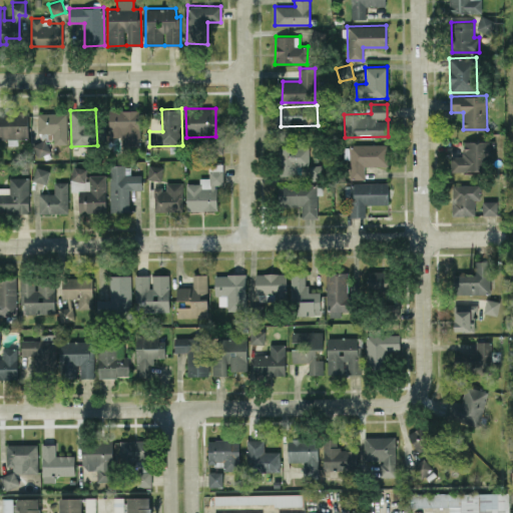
[(140,146),(139,109),(108,110),(109,136),(121,135),(122,146),(140,146)]
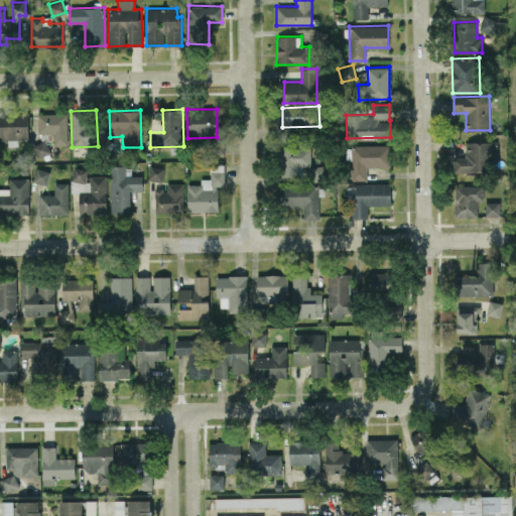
[(27,138),(28,112),(0,111),(0,140),(16,141),(16,138),(27,138)]
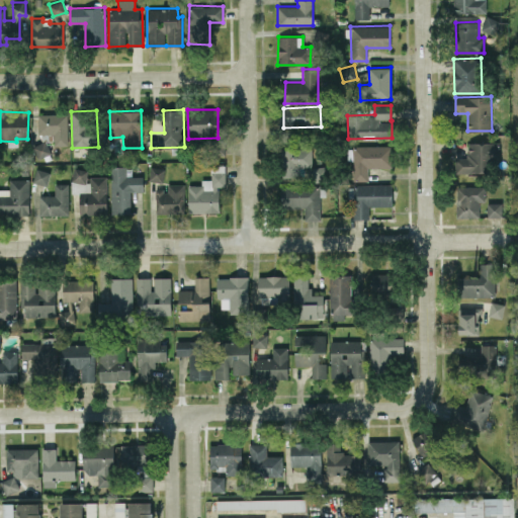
[(68,145),(67,113),(37,113),(37,134),(54,134),(54,145),(68,145)]
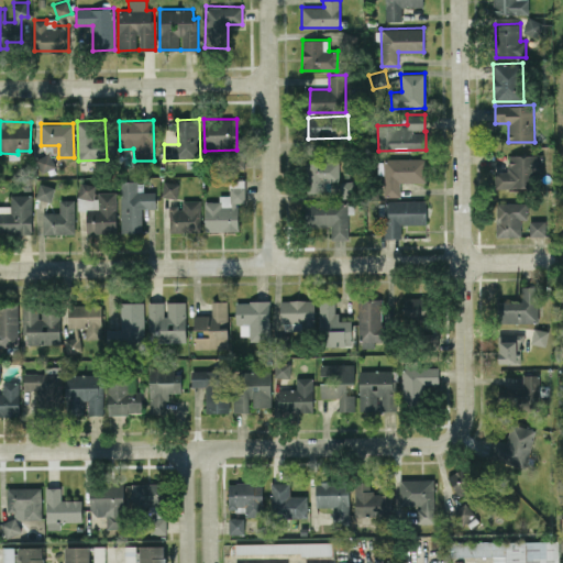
[(41,170),(54,167),(51,153),(37,157),(41,170)]
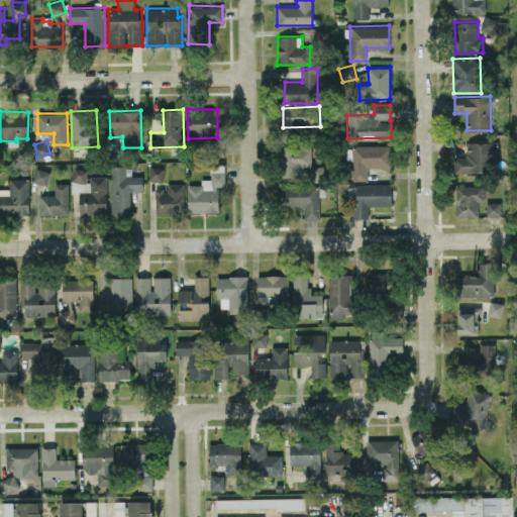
[(495,141),(466,141),(466,156),(453,157),(453,172),(496,172),(495,141)]
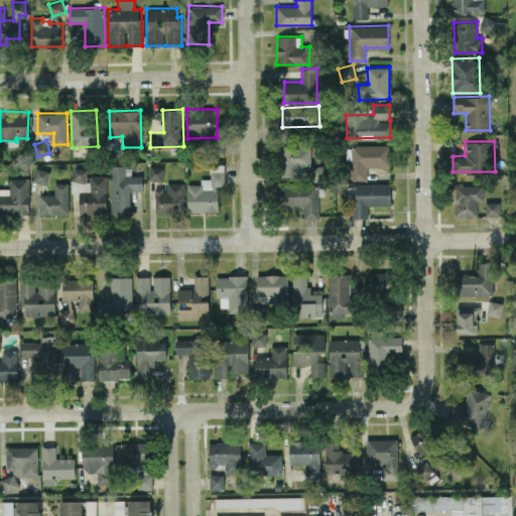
[(349,144),(349,156),(351,156),(351,179),(366,179),(367,166),(390,166),(390,145),(349,144)]
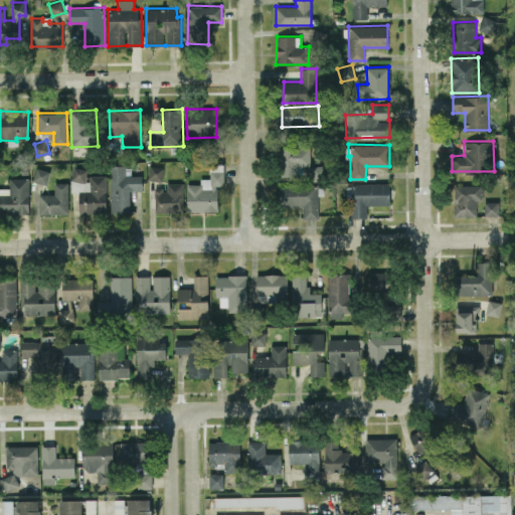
[(310,165),(310,147),(281,148),(281,176),(297,176),(297,165),(310,165)]
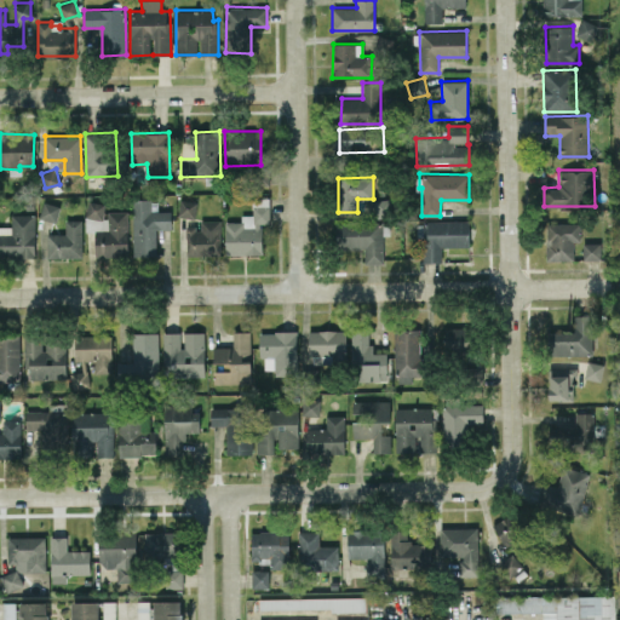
[(262,253),(262,223),(270,223),(269,196),(252,197),(252,214),(241,214),(241,220),(225,222),(225,254),(262,253)]
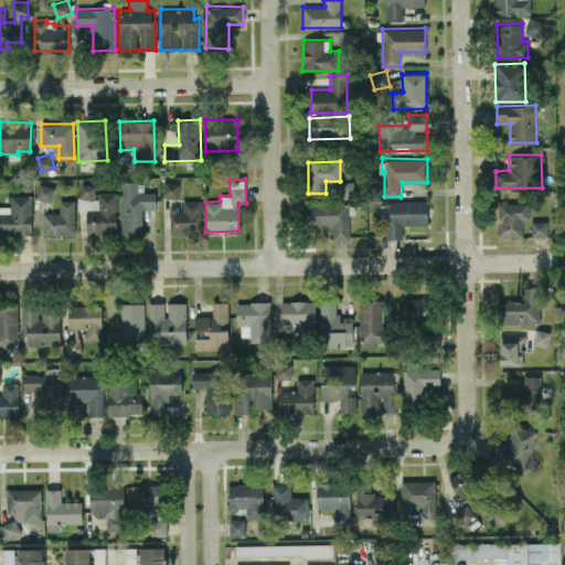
[(142,233),(142,209),(156,208),(156,191),(138,191),(138,181),(120,181),(121,233),(142,233)]
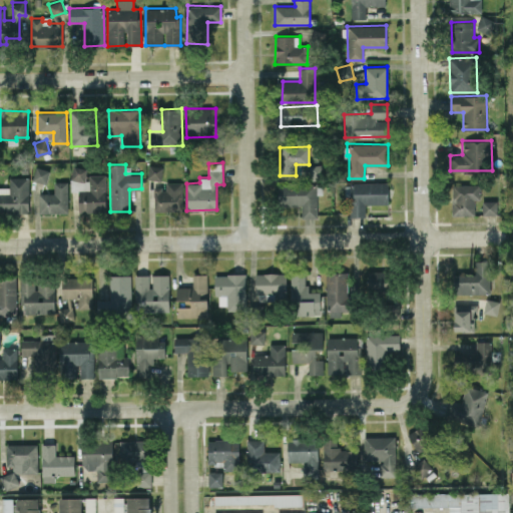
[(147,178),(161,179),(162,166),(148,165),(147,178)]
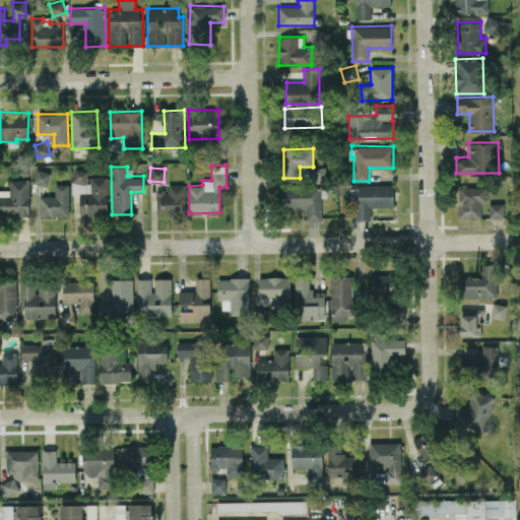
[(86,183),(87,170),(72,169),(72,182),(86,183)]
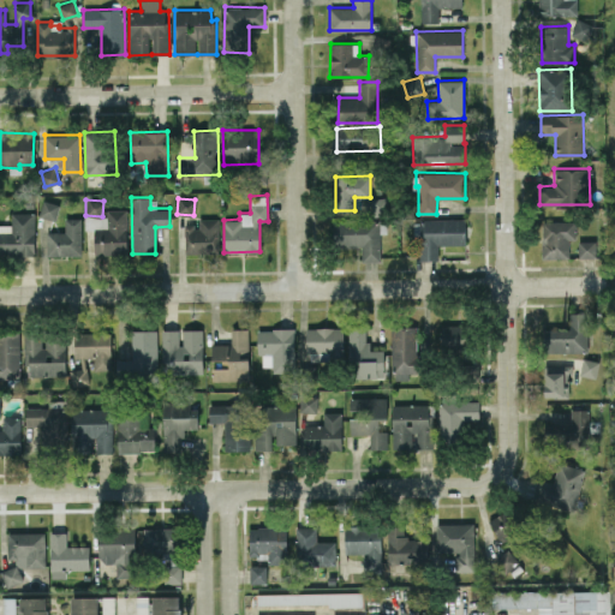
[(40,218),(57,219),(59,202),(41,201),(40,218)]
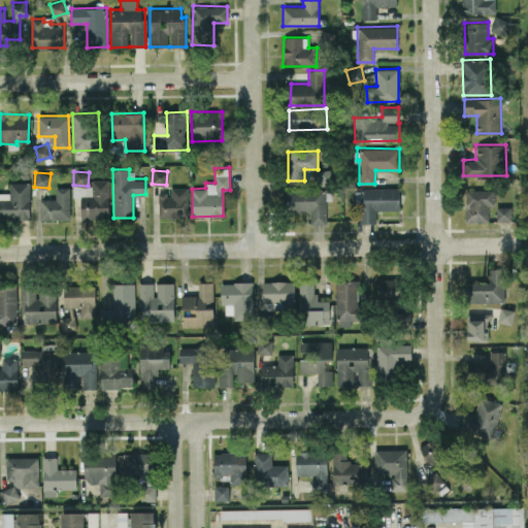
[(81,218),(109,218),(108,179),(92,179),(92,196),(80,196),(81,218)]
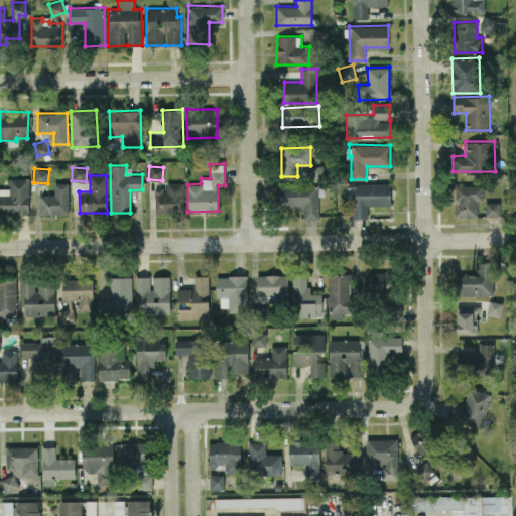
[(29,178),(9,177),(9,187),(0,187),(0,214),(28,214),(29,178)]
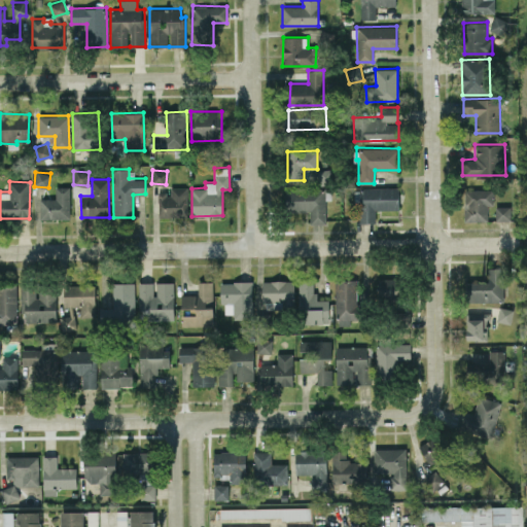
[(69,186),(56,186),(56,198),(39,199),(40,218),(70,218),(69,186)]
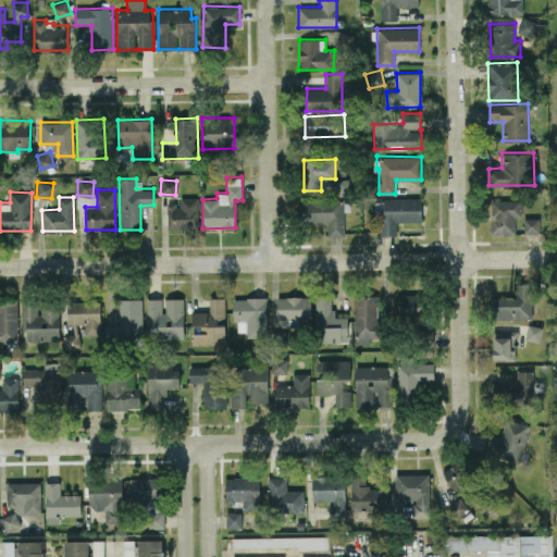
[(166,203),(168,230),(198,229),(198,197),(180,197),(180,203),(166,203)]
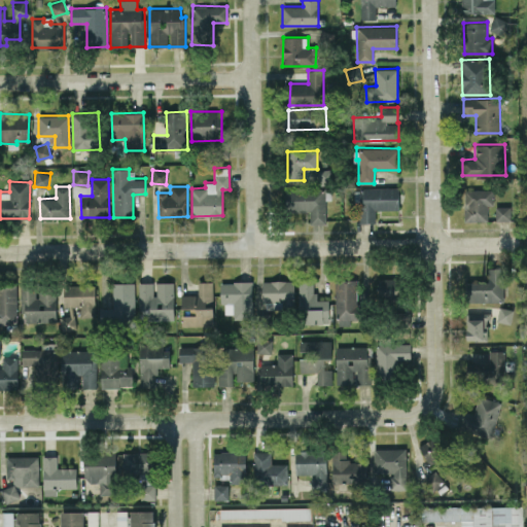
[(398,186),(358,187),(359,222),(376,222),(376,210),(399,209),(398,186)]
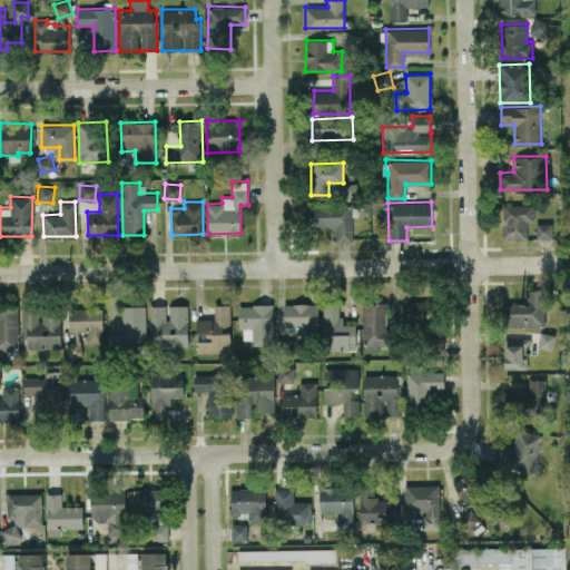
[(352,216),(357,216),(359,204),(310,204),(310,227),(335,228),(335,242),(352,242),(352,216)]
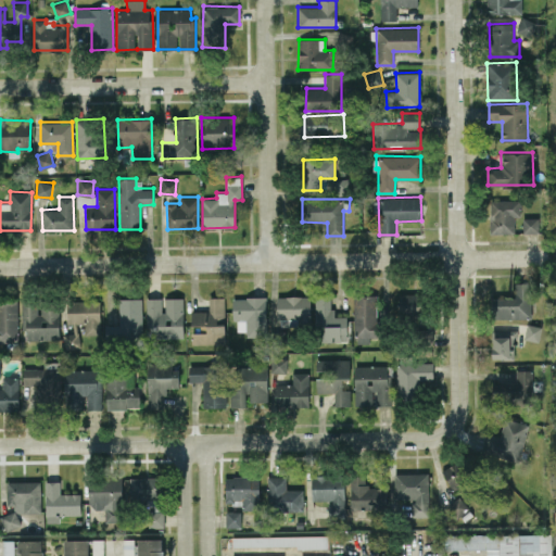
[(520,199),(490,200),(491,234),(515,232),(515,216),(521,216),(520,199)]
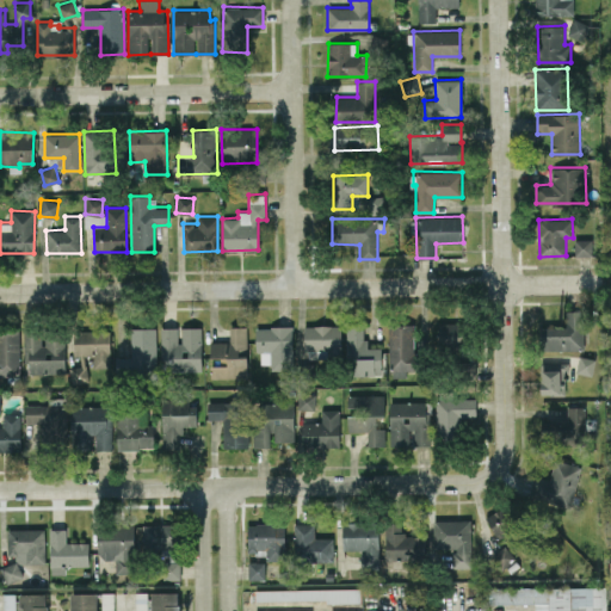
[(591,239),(574,239),(575,255),(592,255),(591,239)]
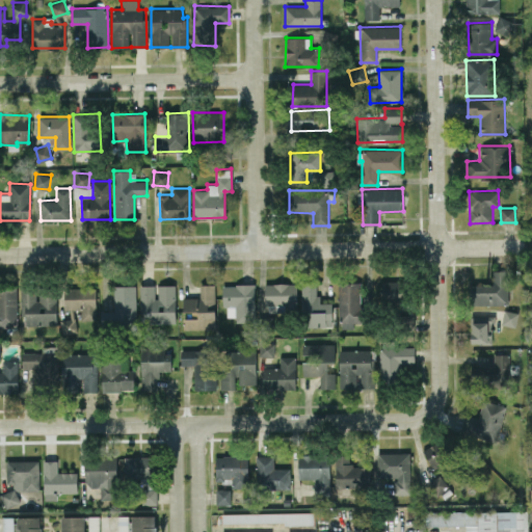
[(471,284),(471,304),(508,304),(508,270),(493,270),(493,284),(471,284)]
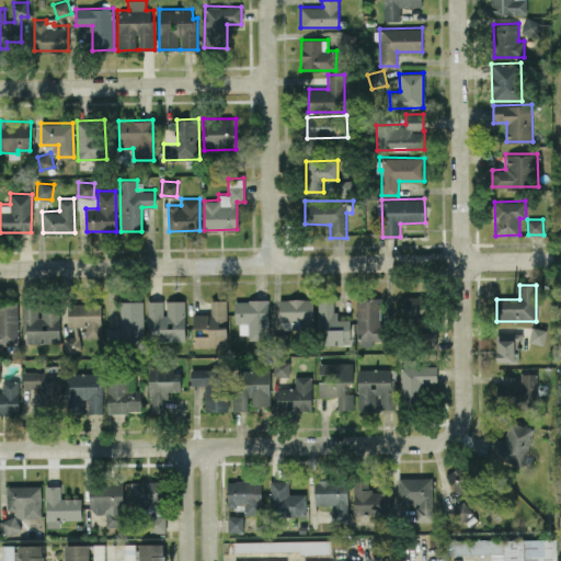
[(402,295),(401,317),(428,318),(430,296),(402,295)]
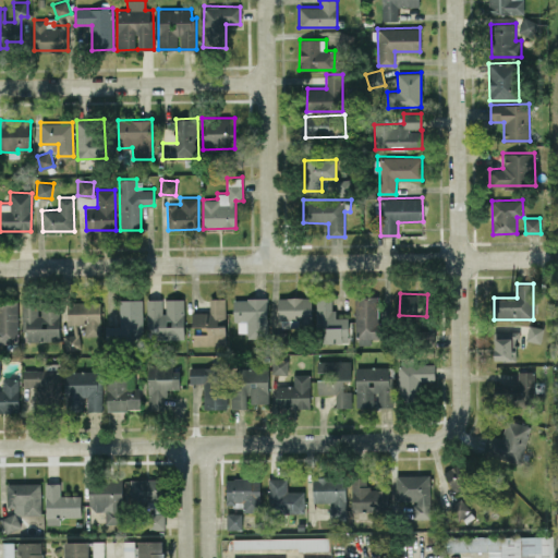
[(379,295),(354,295),(355,343),(371,343),(371,338),(379,338),(379,295)]
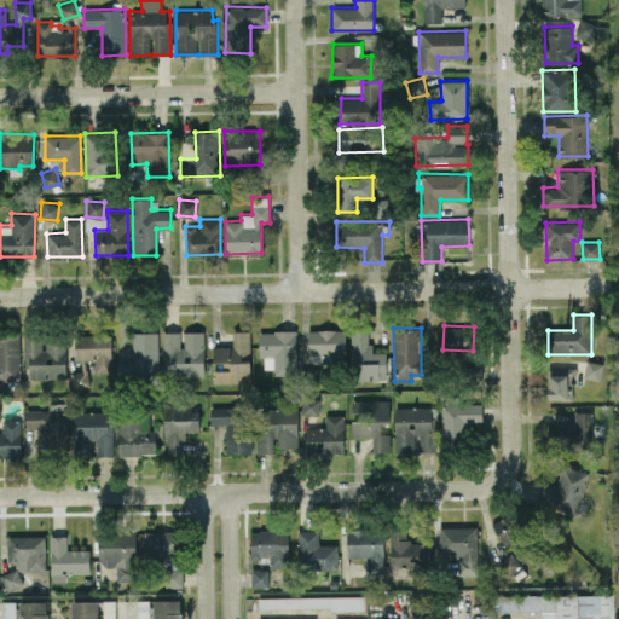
[(346,330),(308,329),(308,360),(345,362),(346,330)]
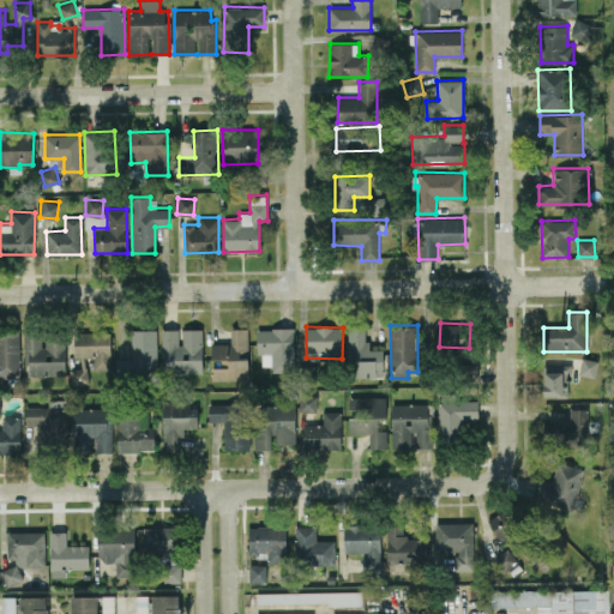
[(383,349),(367,349),(367,326),(350,326),(350,377),(383,377),(383,349)]
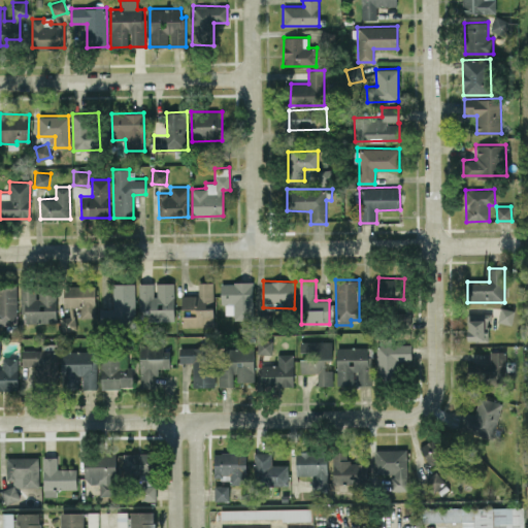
[(213,282),(199,283),(199,295),(182,295),(183,312),(183,327),(213,326),(213,282)]
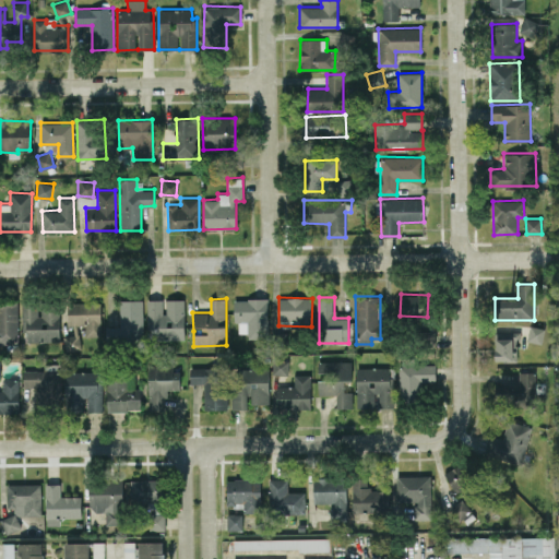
[(247,339),(268,337),(268,298),(234,298),(234,322),(238,322),(238,332),(247,332),(247,339)]
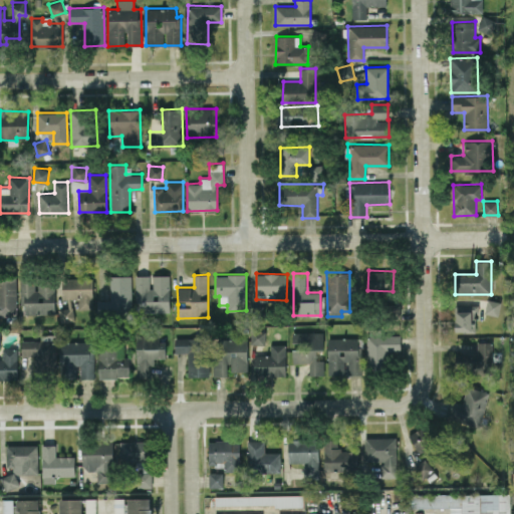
[(109,276),(111,308),(133,307),(131,275),(109,276)]
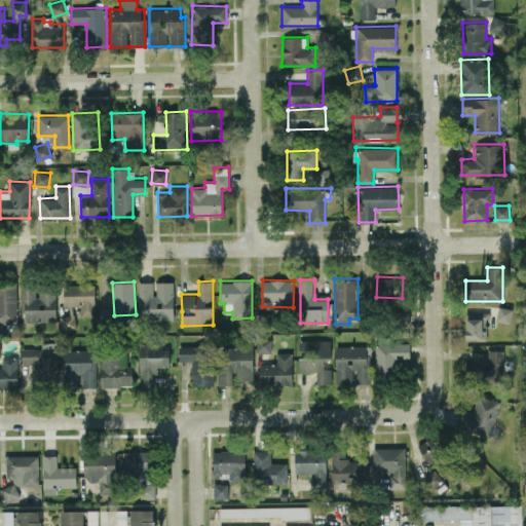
[(174,318),(173,282),(154,282),(139,283),(140,311),(145,310),(145,320),(174,318)]
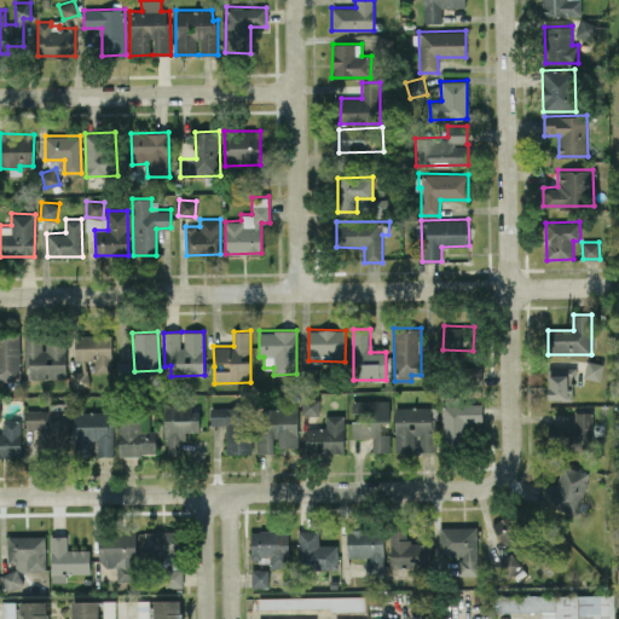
[(0,333),(0,380),(19,381),(21,334),(0,333)]
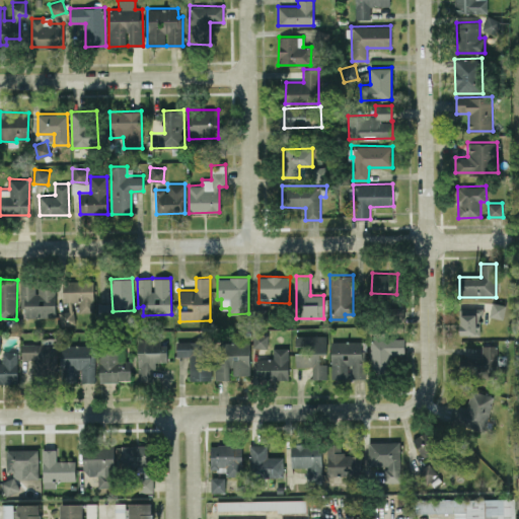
[(22,317),(56,316),(55,284),(36,285),(35,280),(21,280),(22,317)]
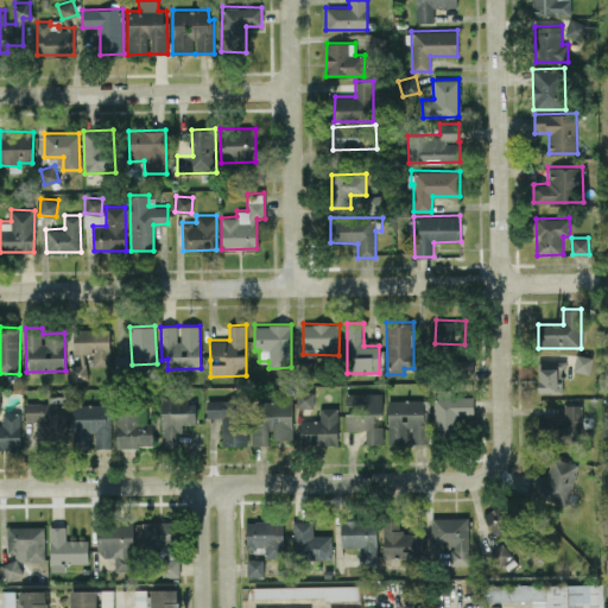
[(111,329),(74,329),(74,354),(93,354),(93,366),(109,366),(111,329)]
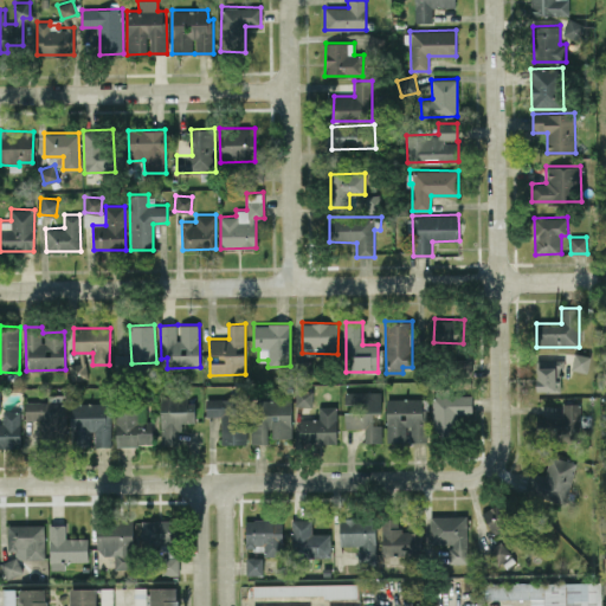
[(591,356),(575,353),(573,369),(588,372),(591,356)]
